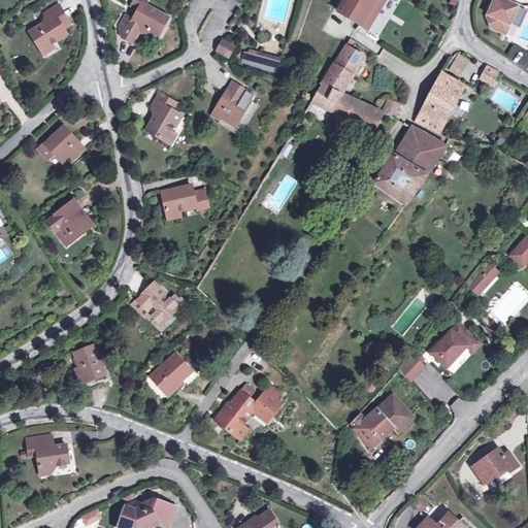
[(141,27),(147,30),(158,36),(168,18),(144,4),(146,0),(133,0),(130,6),(138,10),(133,20),(126,15),(121,24),(124,38),(133,43),(139,31),(141,27)]
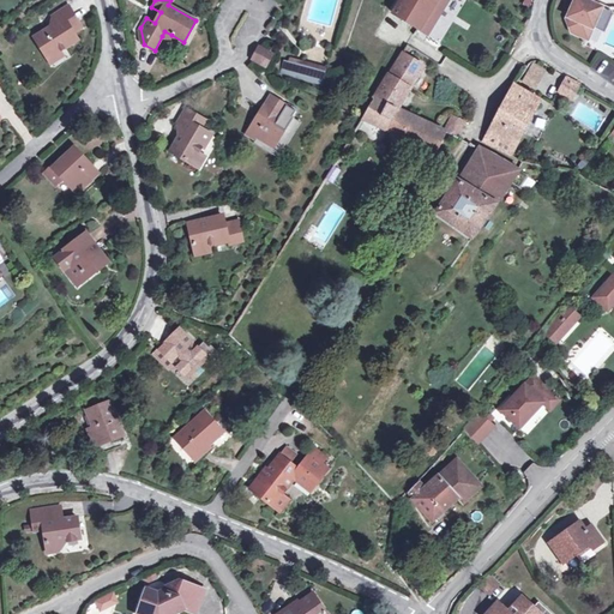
[(401,0),(393,13),(419,29),(427,34),(447,0),(401,0)]
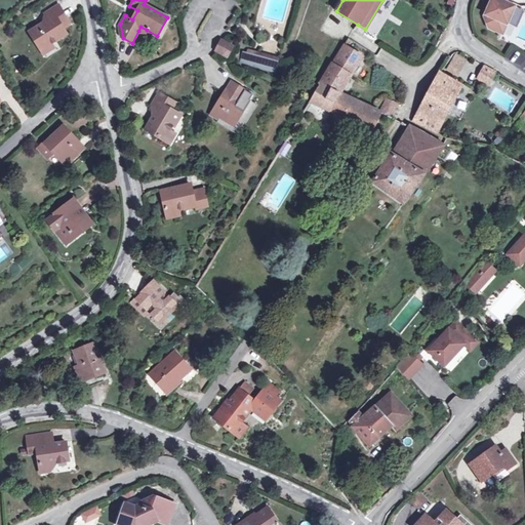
[(519,9),(497,0),(491,0),(484,16),(488,28),(501,34),(506,25),(508,18),(513,22),(519,9)]
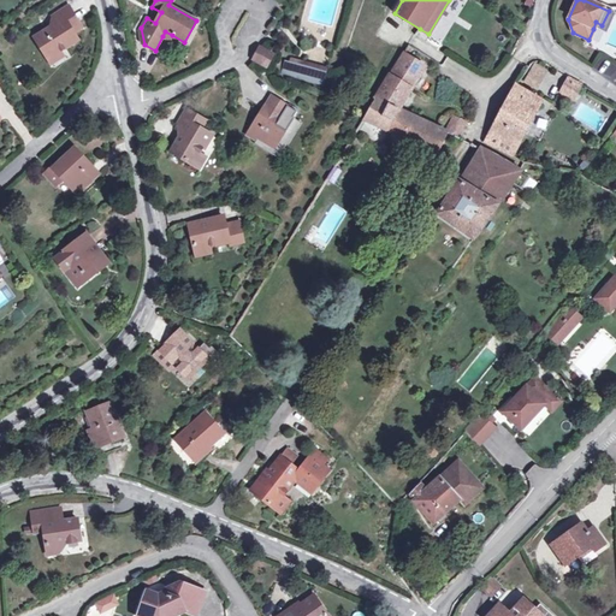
[(49,59),(60,52),(78,40),(73,33),(82,27),(67,6),(52,17),(57,23),(35,37),(49,59)]
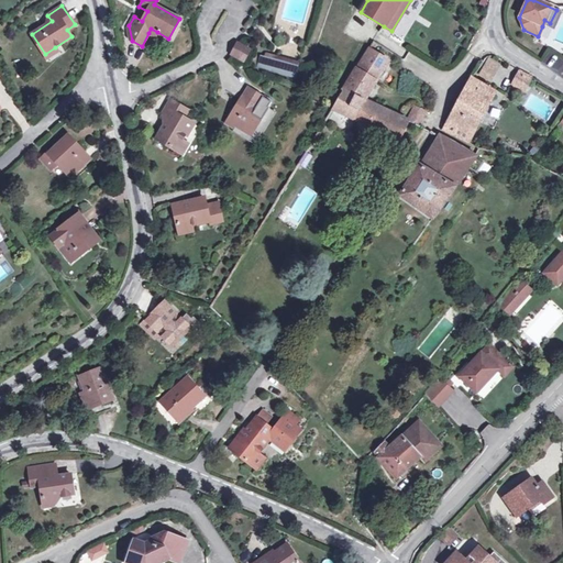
[(561,12),(556,10),(550,23),(544,20),(542,26),(553,31),(561,12)]
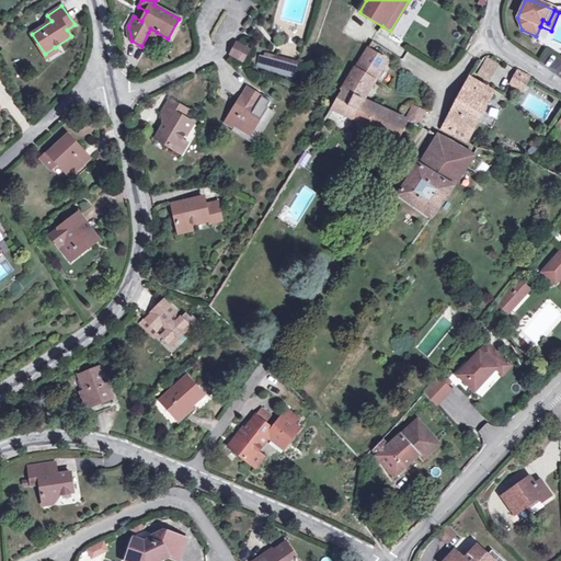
[(23,25),(34,18),(30,11),(19,19),(23,25)]
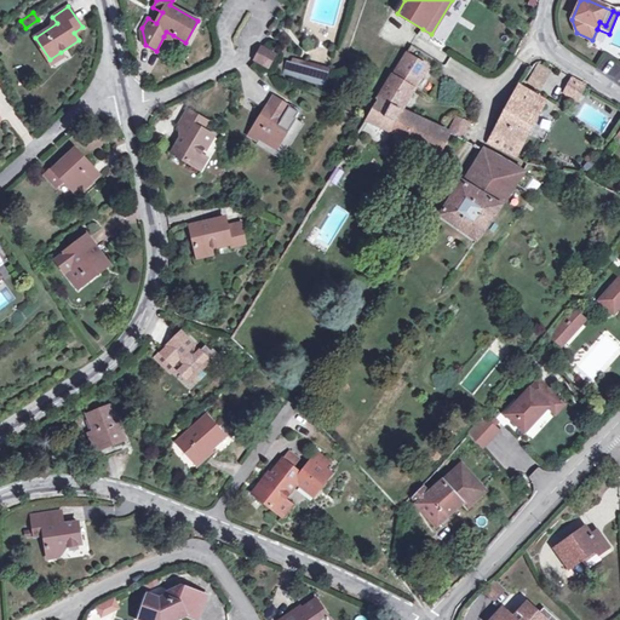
[(236,40),(244,44),(248,34),(241,30),(236,40)]
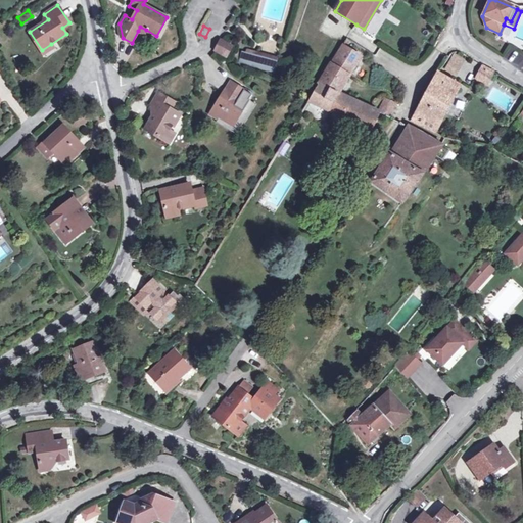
[(217,50),(226,55),(230,47),(221,42),(217,50)]
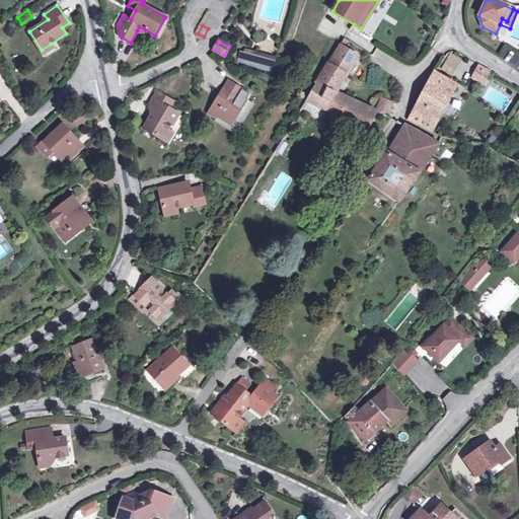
[(51,44),(42,50),(45,55),(54,49),(51,44)]
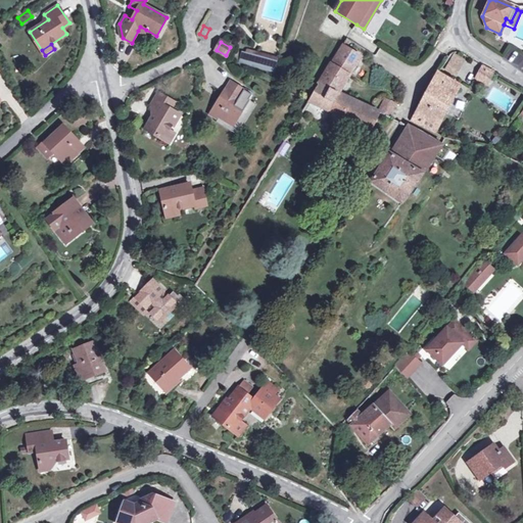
[(359,57),(342,82),(344,83),(361,56),(342,45),(341,47),(359,57)]
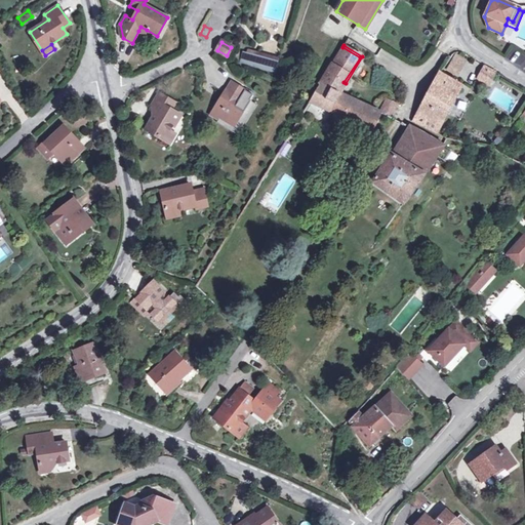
[(329,69),(328,72),(344,82),(360,57),(342,47),(329,69)]
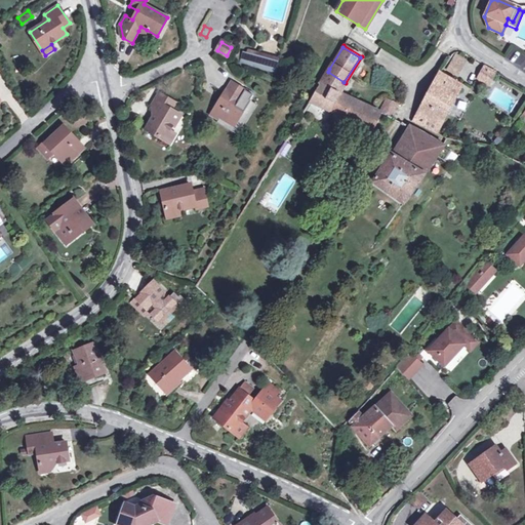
[(254,64),(256,55),(243,52),(241,62),(254,66),(254,64)]
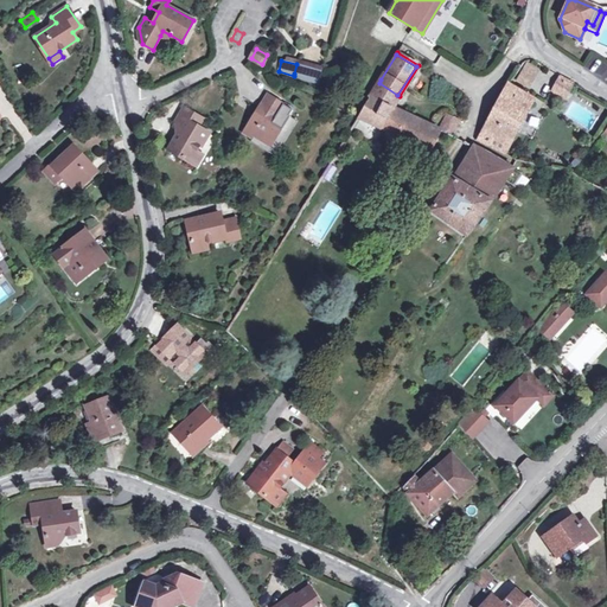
[(522,62),(516,84),(532,88),(538,66),(522,62)]
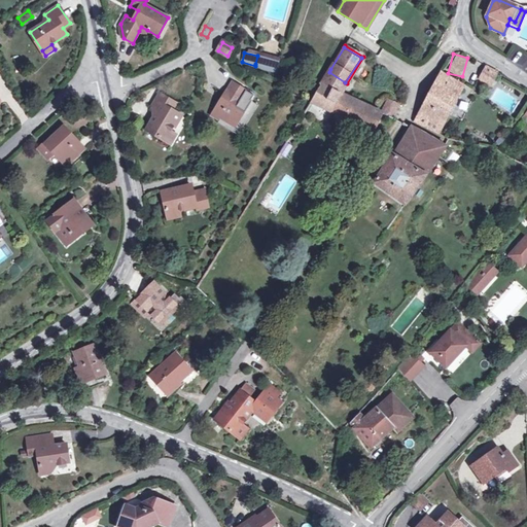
[(277,62),(257,56),(255,64),(275,69),(277,62)]
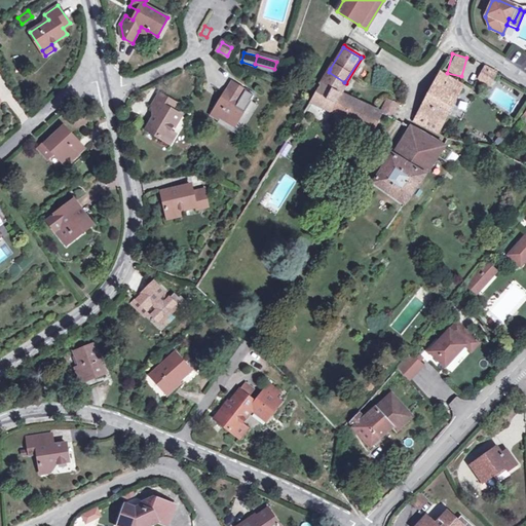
[(490,85),(497,72),(485,65),(478,78),(490,85)]
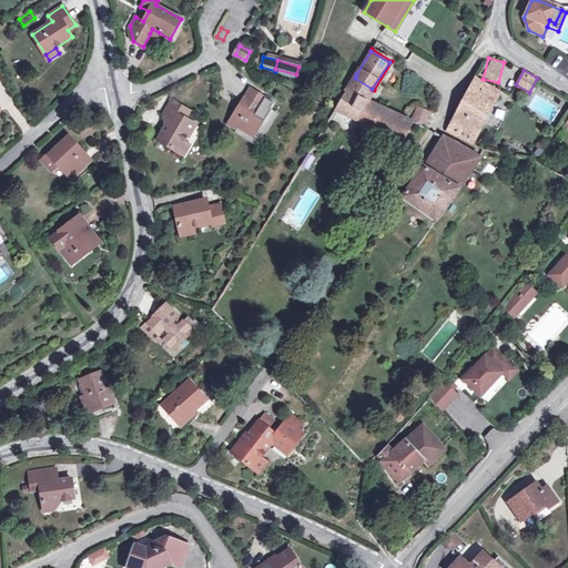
[(372,89),(355,78),(326,122),(336,128),(345,114),(350,117),(353,109),(359,112),(355,121),(402,142),(411,121),(367,100),(374,90),(372,89)]
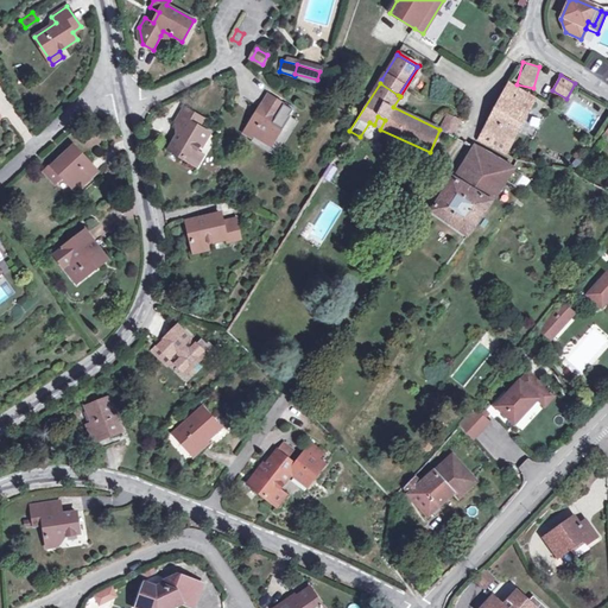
[(508,83),(506,88),(519,96),(521,90),(508,83)]
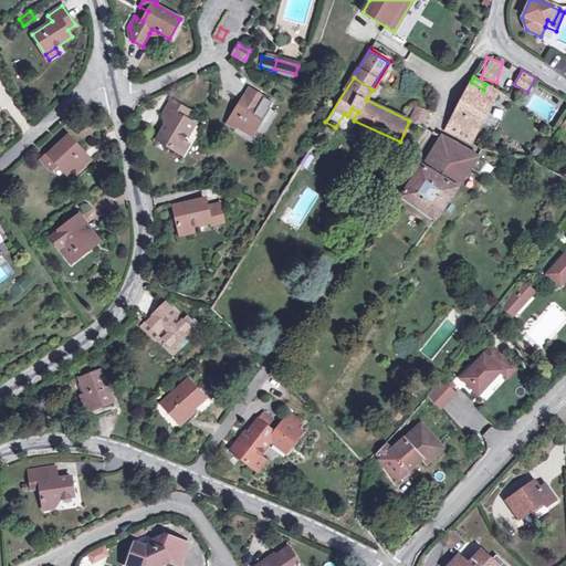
[(483,90),(471,82),(446,130),(469,143),(491,100),(494,96),(483,90)]
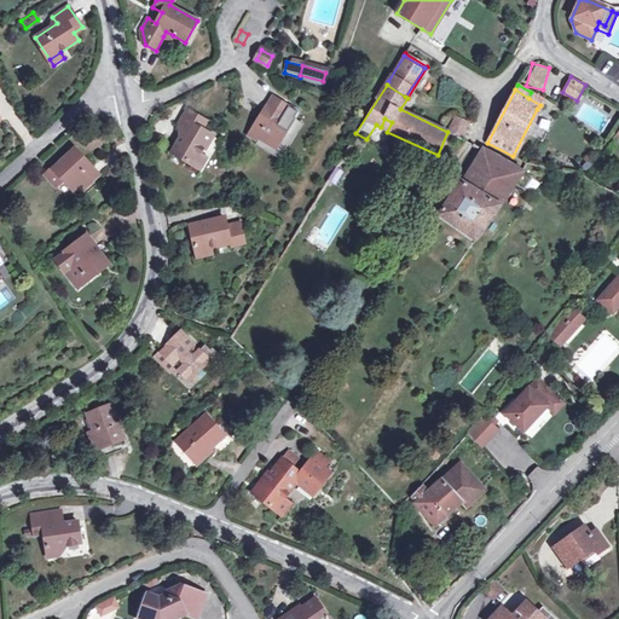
[(271,138),(278,143),(293,121),(283,116),(289,106),(272,97),(249,136),(266,145),(271,138)]
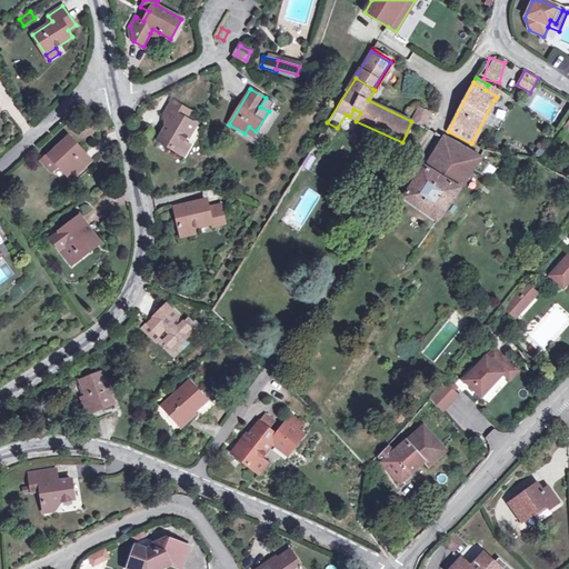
[(178,152),(185,141),(195,125),(187,120),(191,112),(171,101),(163,116),(170,120),(158,140),(178,152)]
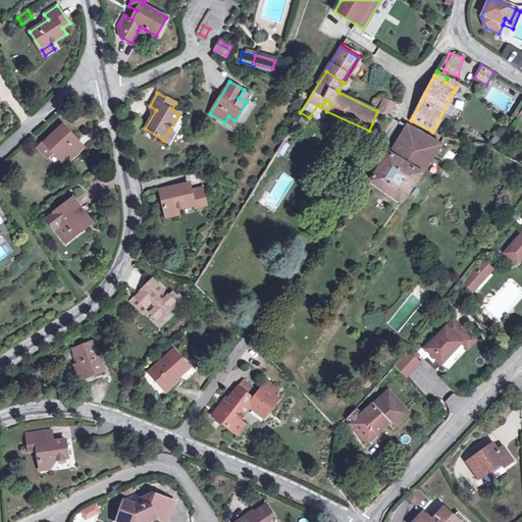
[(394,103),(383,98),(377,111),(388,116),(394,103)]
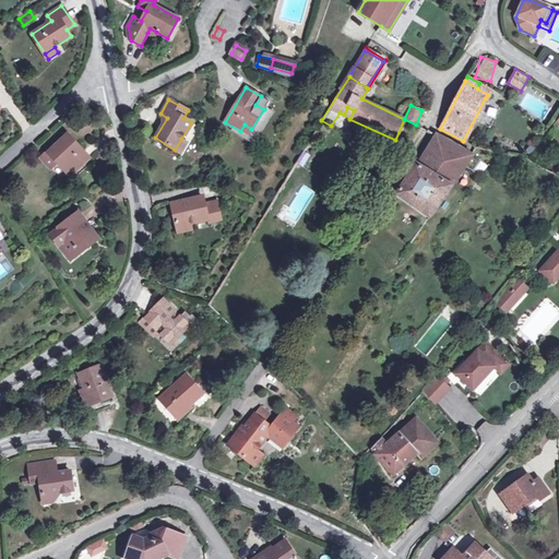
[(247,135),(251,129),(245,125),(240,131),(247,135)]
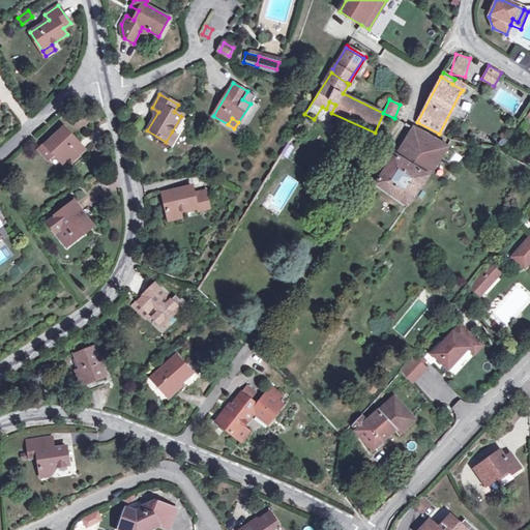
[(394,156),(394,157),(377,183),(407,205),(428,177),(441,157),(447,163),(454,152),(446,147),(427,135),(414,127),(395,156),(394,156)]
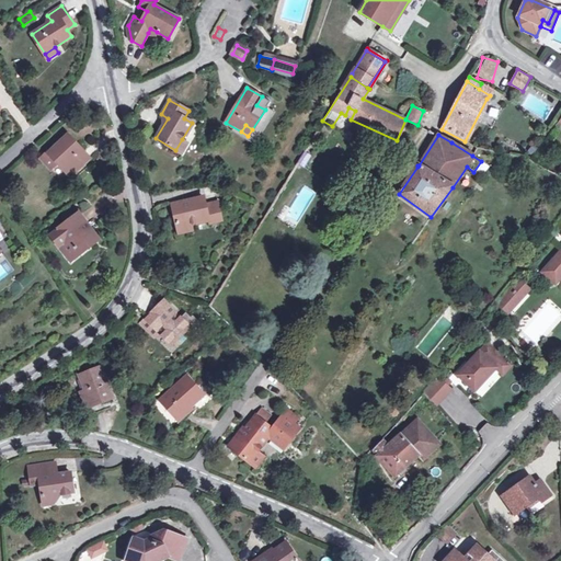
[(70,165),(77,171),(90,159),(68,136),(49,153),(47,152),(41,159),(52,171),(58,164),(64,171),(70,165)]
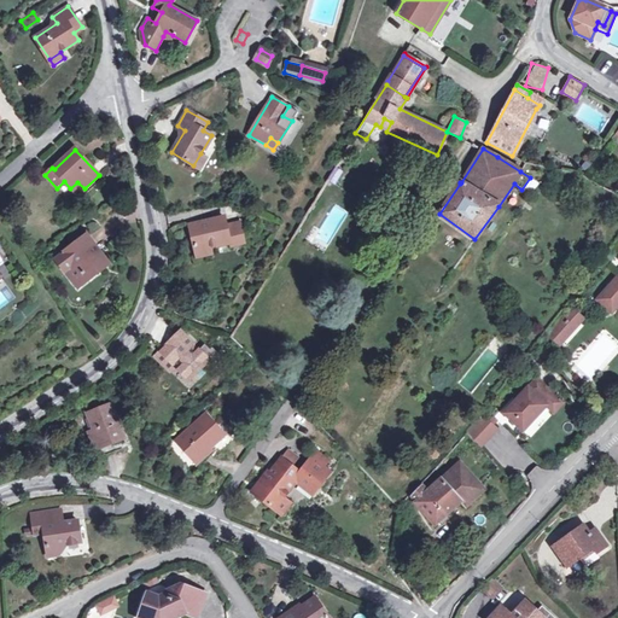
[(200,153),(193,165),(199,168),(207,157),(200,153)]
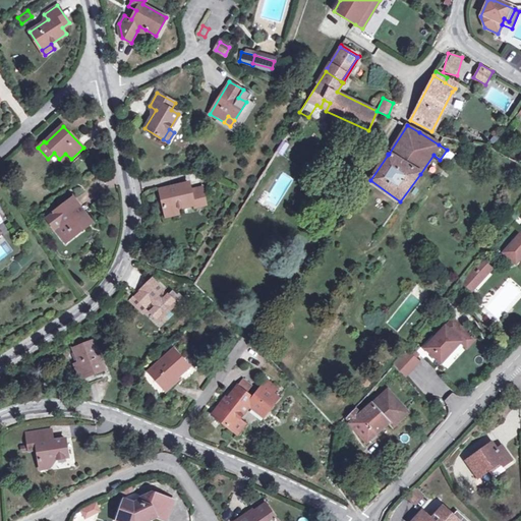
[(65,165),(71,159),(65,154),(59,159),(65,165)]
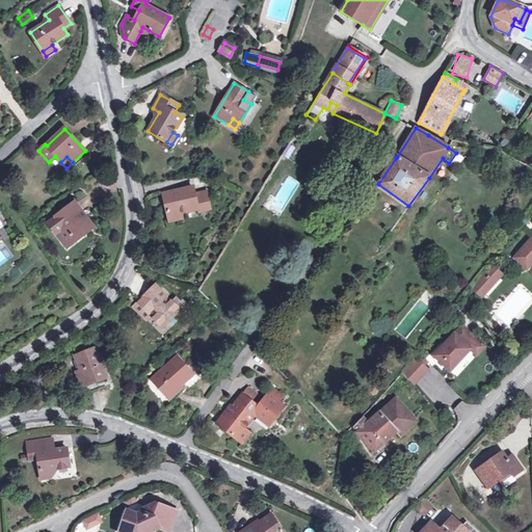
[(197,209),(194,194),(192,187),(163,193),(169,221),(182,218),(181,213),(197,209)]
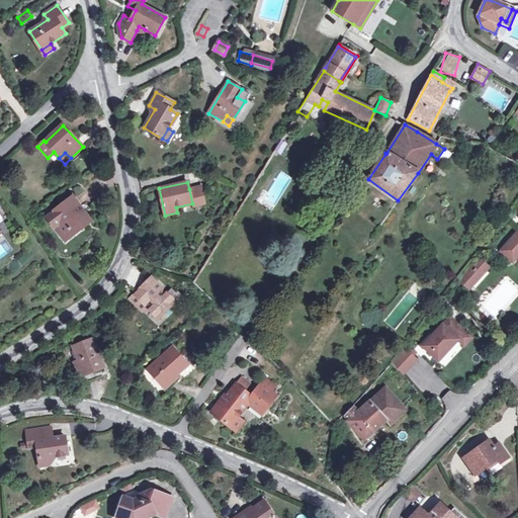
[(200,186),(189,189),(192,203),(192,206),(204,203),(200,186)]
